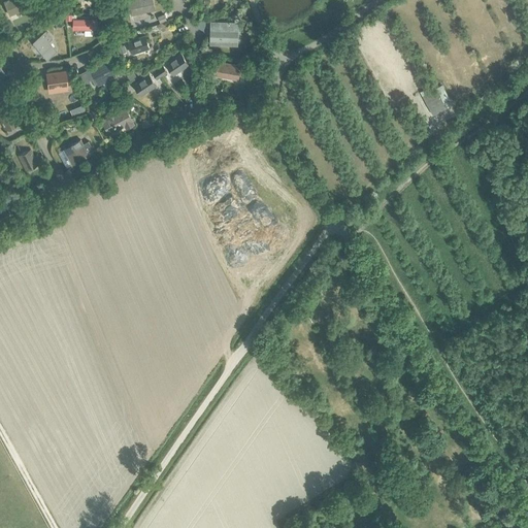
[(23,9),(28,7),(25,0),(5,0),(3,1),(5,5),(9,15),(23,9)]
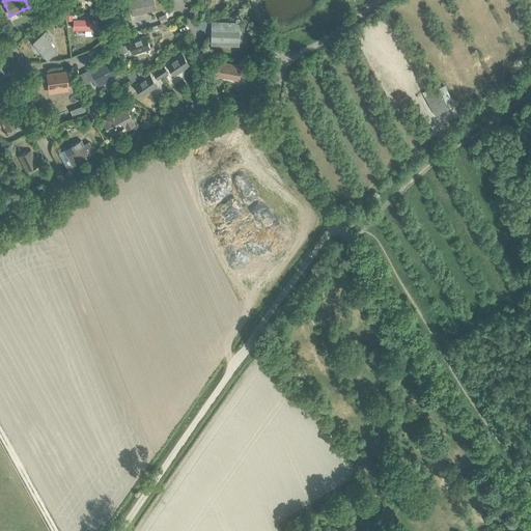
[(133,0),(130,1),(133,15),(148,11),(157,9),(154,0),(133,0)]
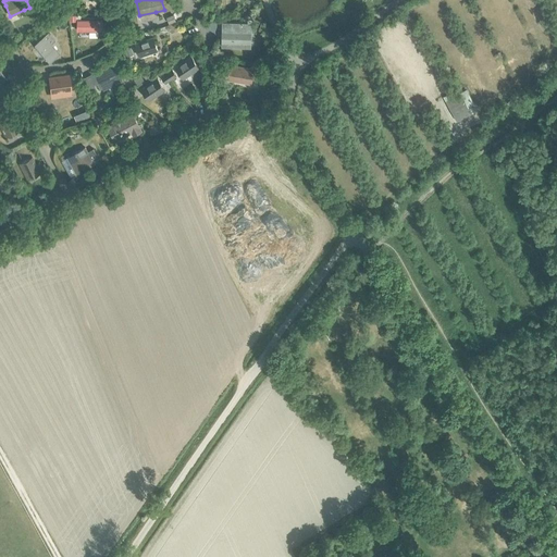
[(61,11),(57,15),(60,21),(65,16),(61,11)]
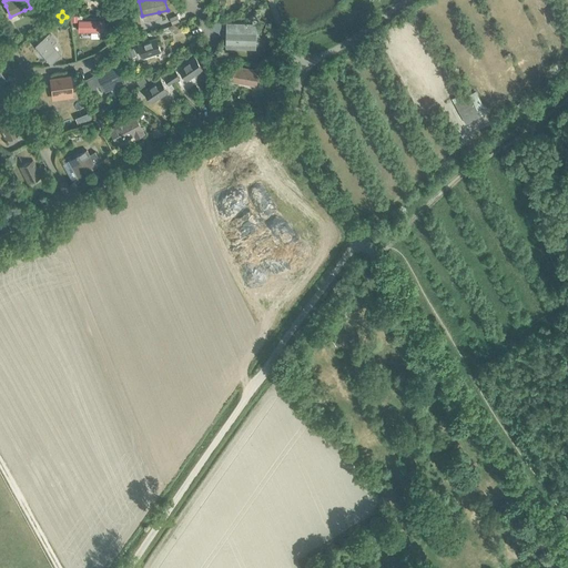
[(176,14),(170,18),(173,24),(179,21),(176,14)]
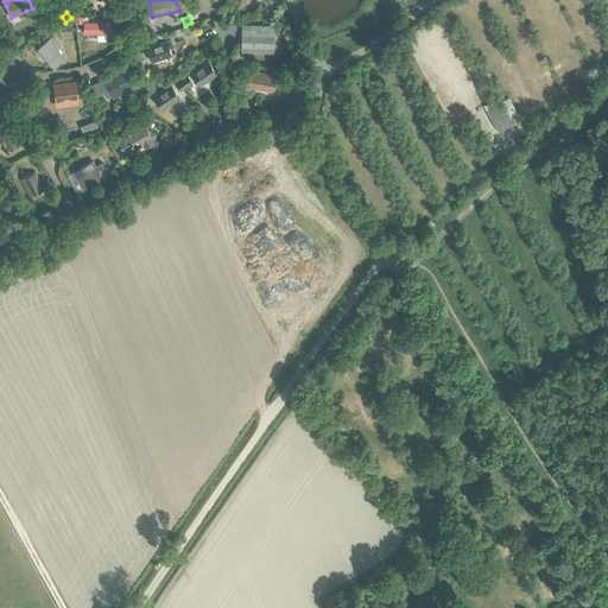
[(113,32),(113,20),(86,20),(86,32),(113,32)]
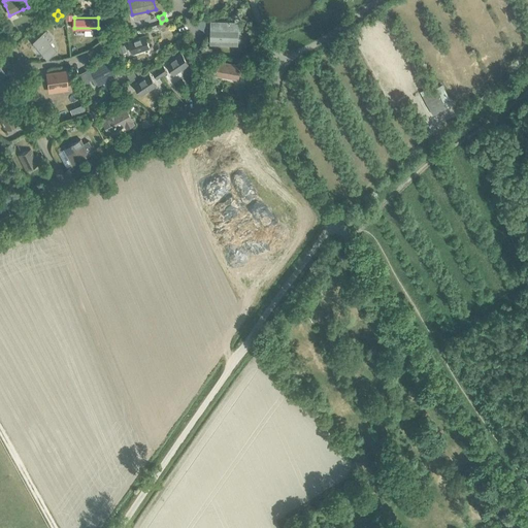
[(36,19),(31,23),(33,27),(39,23),(36,19)]
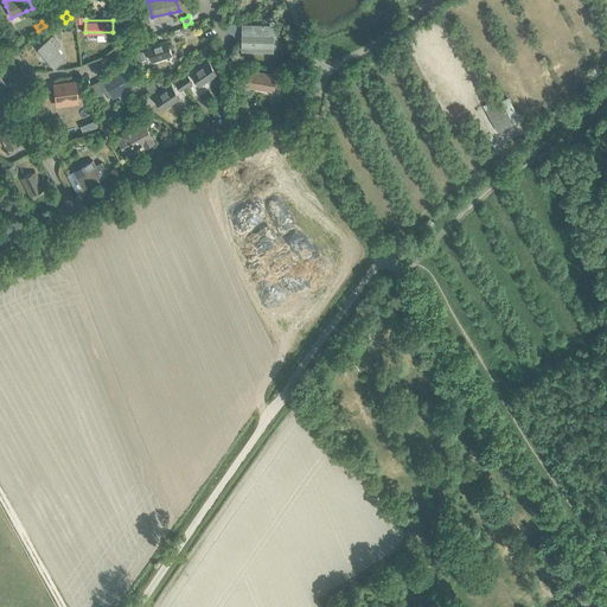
[(242,33),(241,48),(268,49),(268,25),(248,24),(248,33),(242,33)]
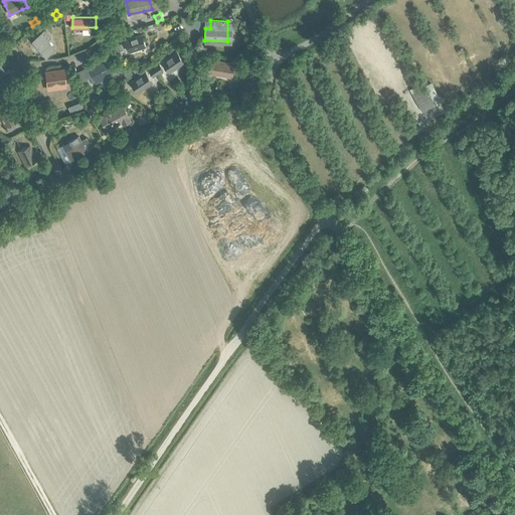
[(45,40),(49,37),(43,30),(31,40),(35,45),(41,52),(41,53),(44,56),(53,49),(50,45),(45,40)]
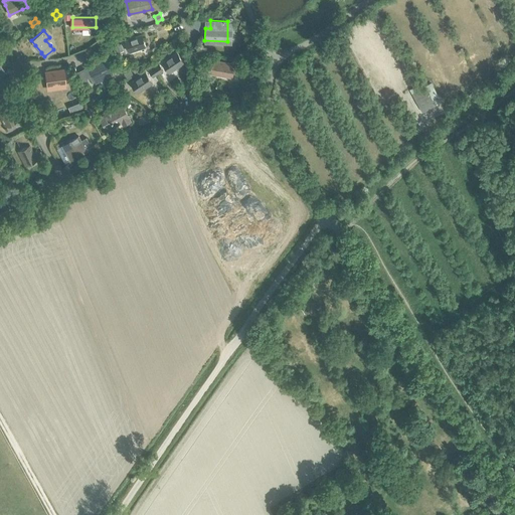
[(143,34),(125,40),(129,51),(146,45),(143,34)]
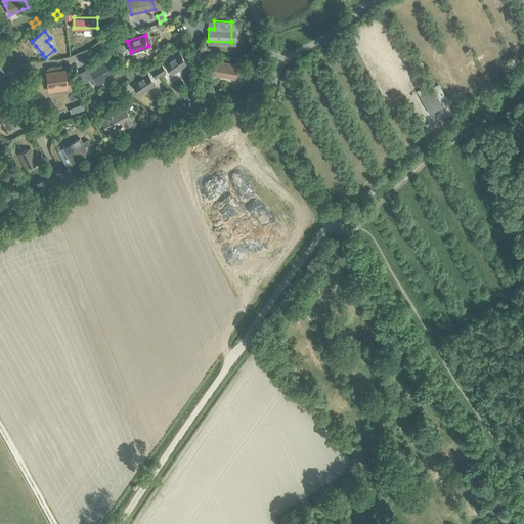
[(165,63),(172,74),(187,63),(180,53),(165,63)]
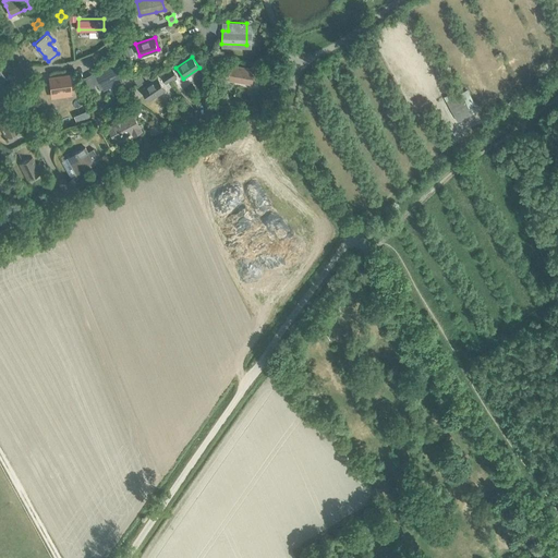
[(96,72),(84,77),(91,89),(101,84),(104,89),(123,81),(114,63),(96,72)]
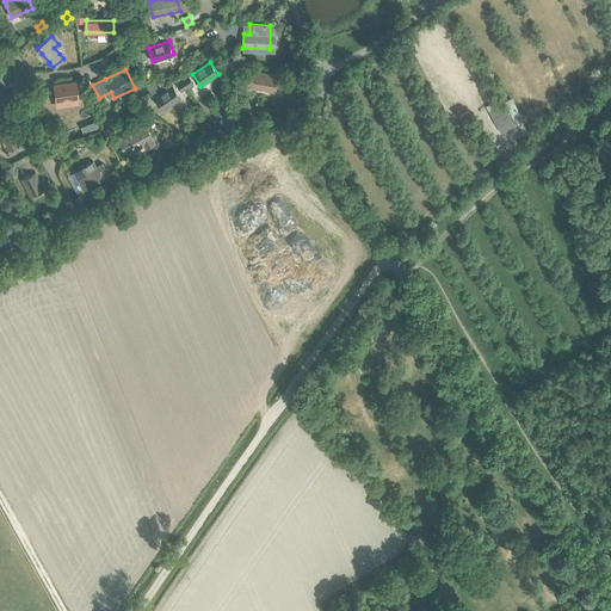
[(252,71),(250,85),(276,90),(278,75),(252,71)]
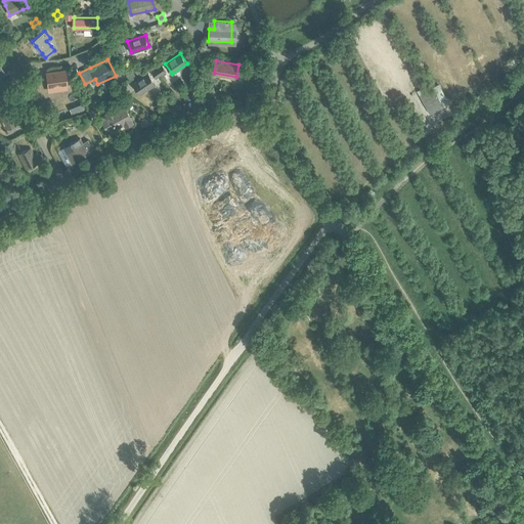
[(120,63),(115,67),(119,75),(124,72),(120,63)]
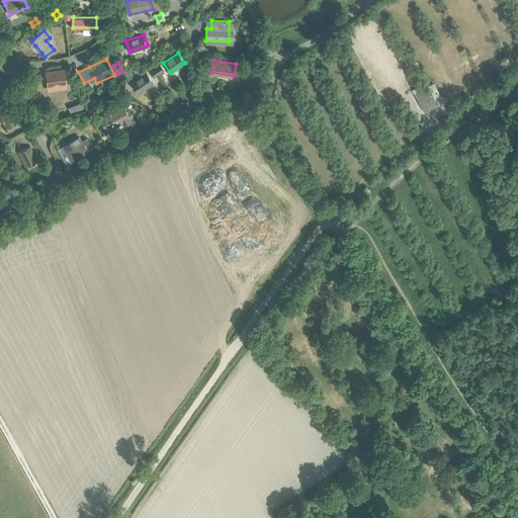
[(160,65),(153,70),(158,74),(164,70),(160,65)]
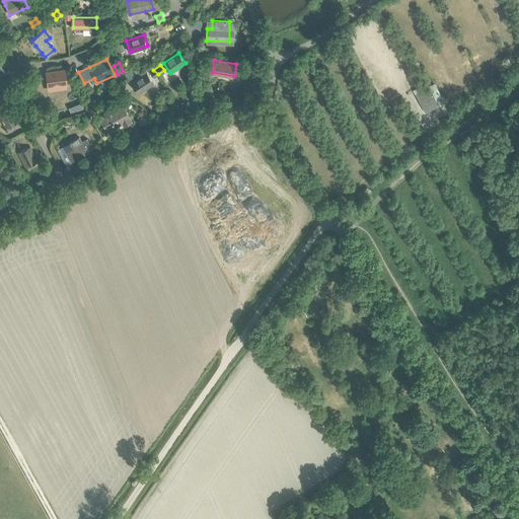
[(64,70),(45,73),(47,85),(66,83),(64,70)]
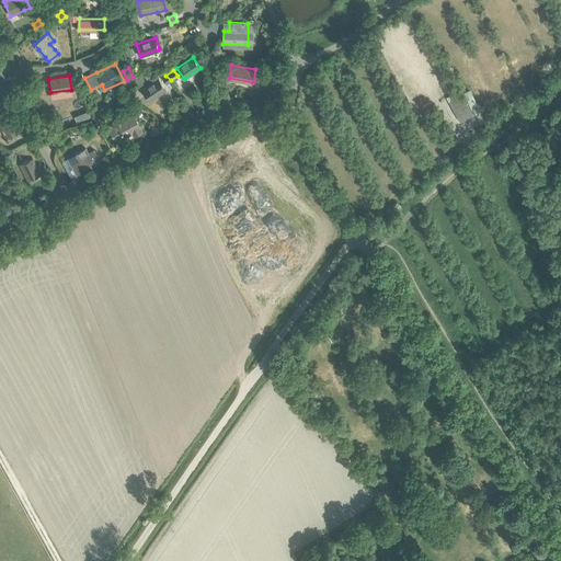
[(141,77),(135,80),(138,86),(145,82),(141,77)]
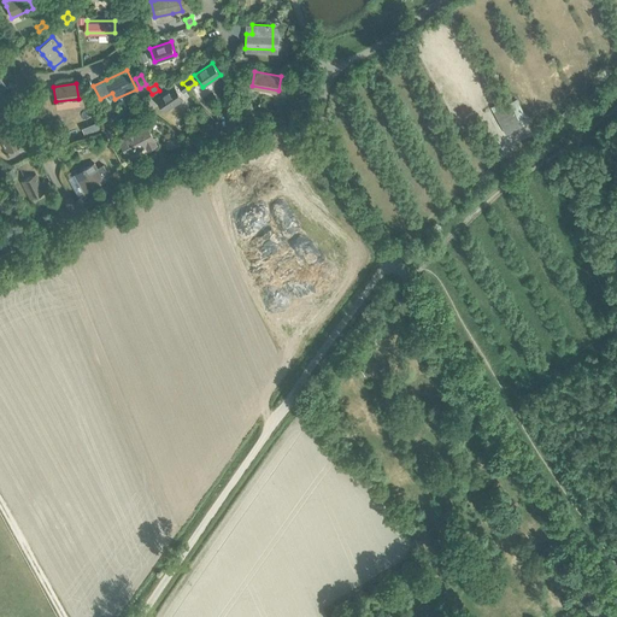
[(157,99),(165,111),(182,99),(174,87),(157,99)]
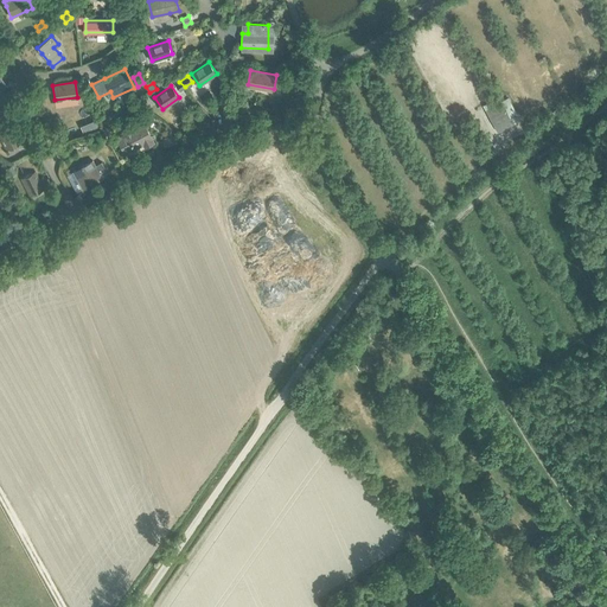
[(492,126),(511,115),(499,95),(480,106),(492,126)]
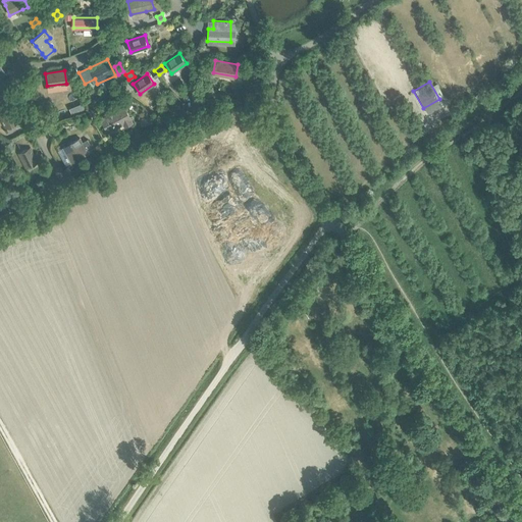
[(484,88),(475,96),(476,97),(479,100),(488,92),(486,90),(484,88)]
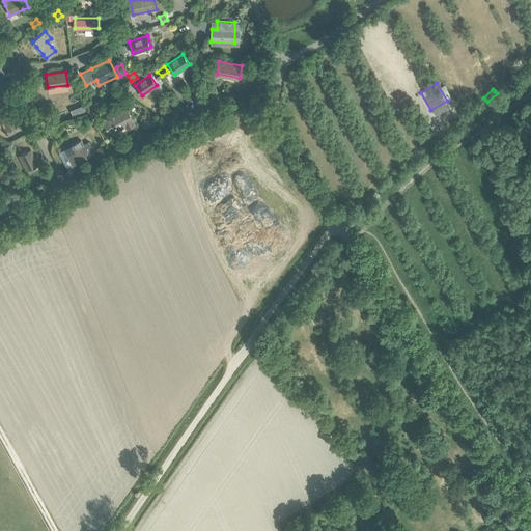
[(84,104),(78,107),(80,114),(87,111),(84,104)]
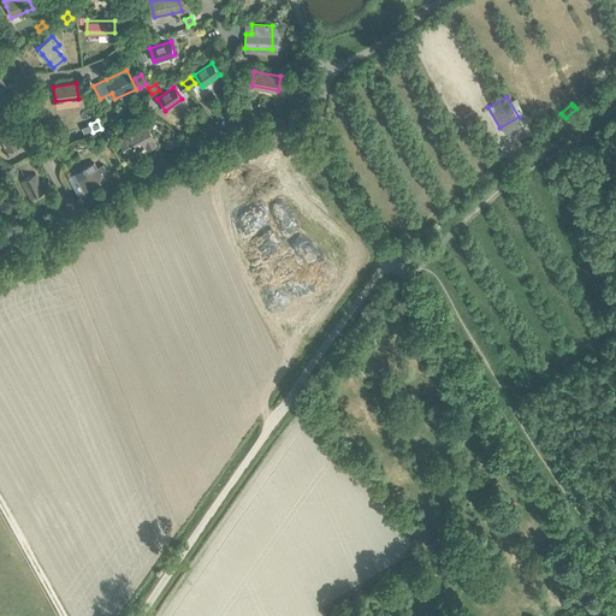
[(123,132),(125,136),(118,140),(128,158),(146,147),(148,150),(158,144),(146,125),(135,131),(132,128),(123,132)]
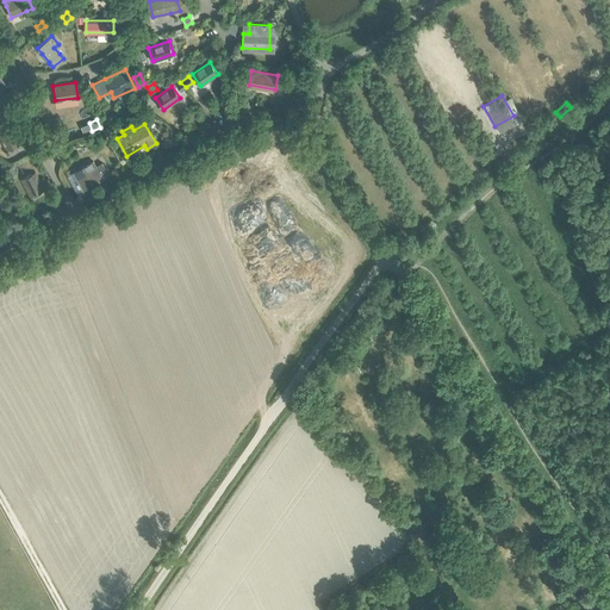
[(19,143),(11,128),(0,132),(0,139),(5,150),(19,143)]
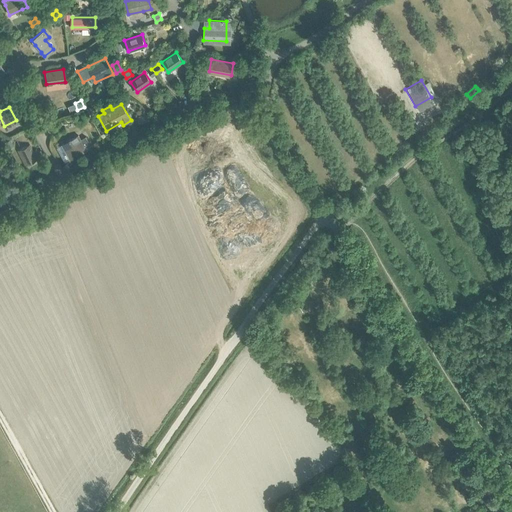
[(61,145),(70,160),(87,150),(85,145),(89,143),(86,136),(81,139),(78,134),(61,145)]
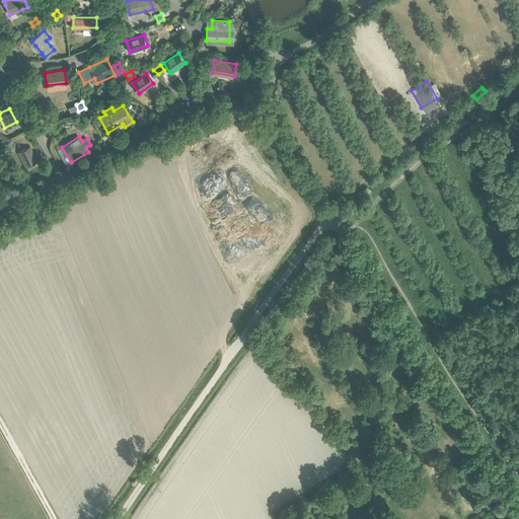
[(17,153),(24,166),(36,160),(29,147),(17,153)]
